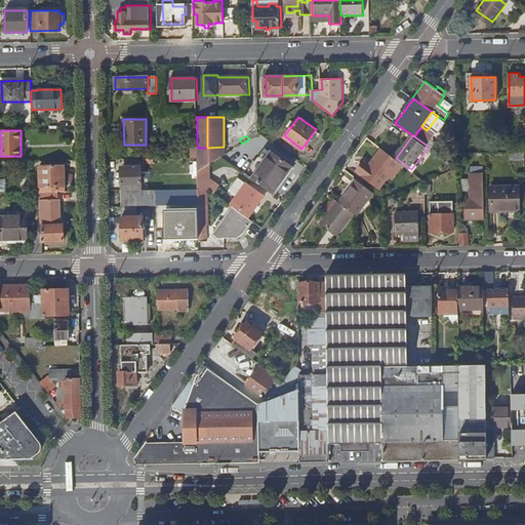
[(207,166),(210,164),(224,156),(225,156),(224,147),(207,148),(207,166)]
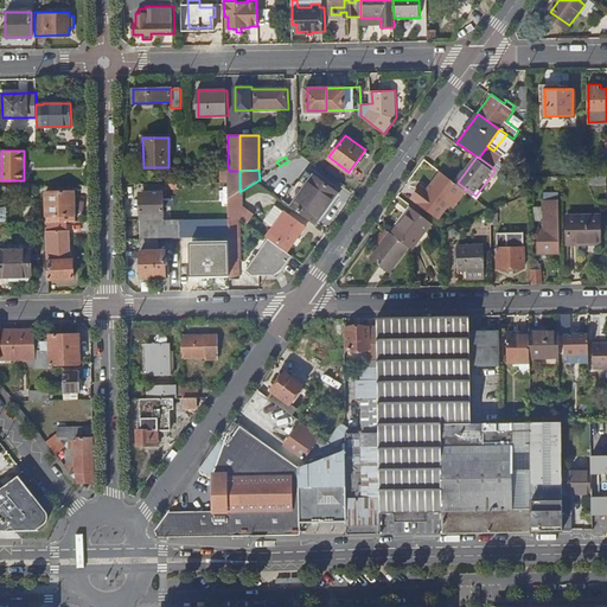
[(229,171),(229,183),(229,200),(240,192),(240,171),(229,171)]
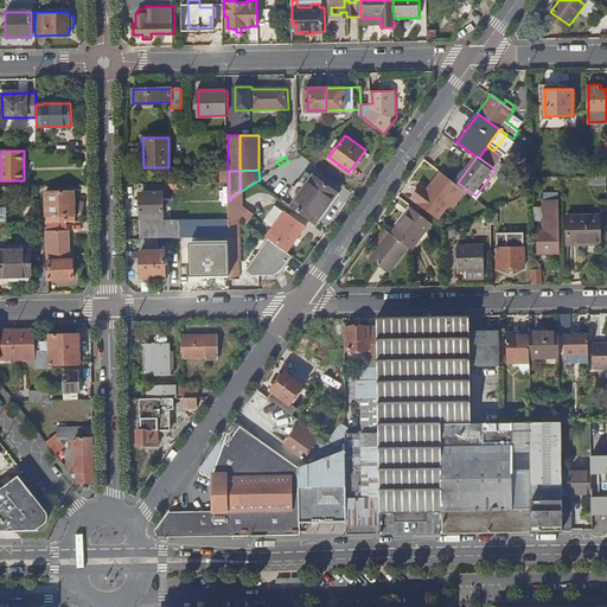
[(467,190),(458,183),(442,172),(428,192),(422,189),(415,199),(439,217),(448,204),(454,208),(467,190)]
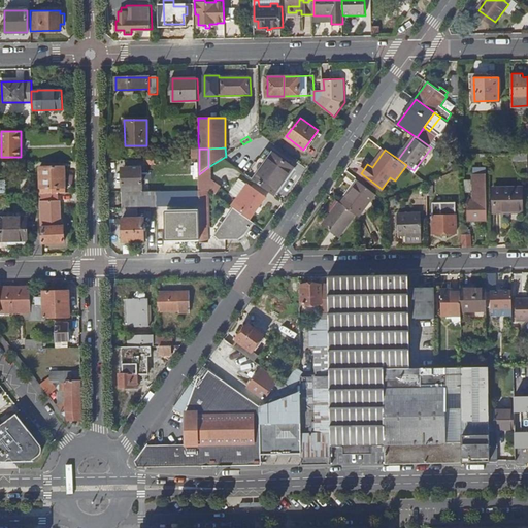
[(266,151),(249,174),(255,178),(272,155),(266,151)]
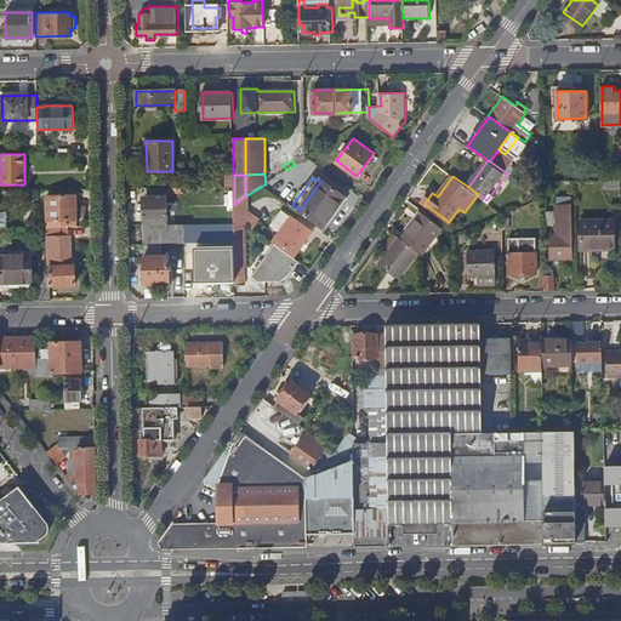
[(620,178),(603,180),(603,188),(620,187),(620,178)]
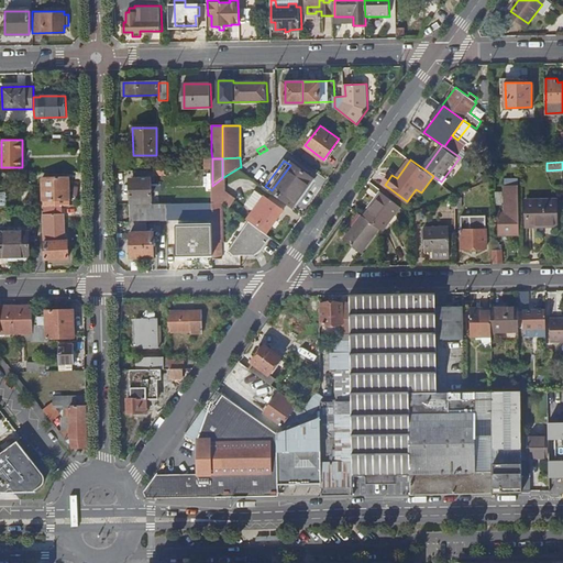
[(272,190),(293,207),(312,181),(290,165),(272,190)]
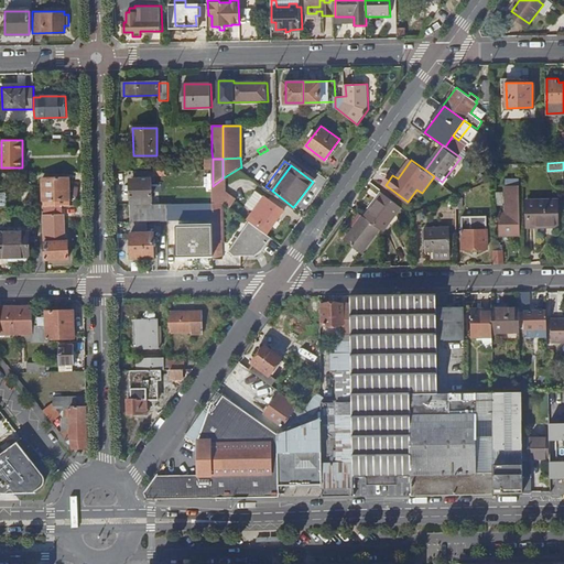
[(223,179),(213,186),(213,194),(219,199),(226,191),(226,176),(223,179)]
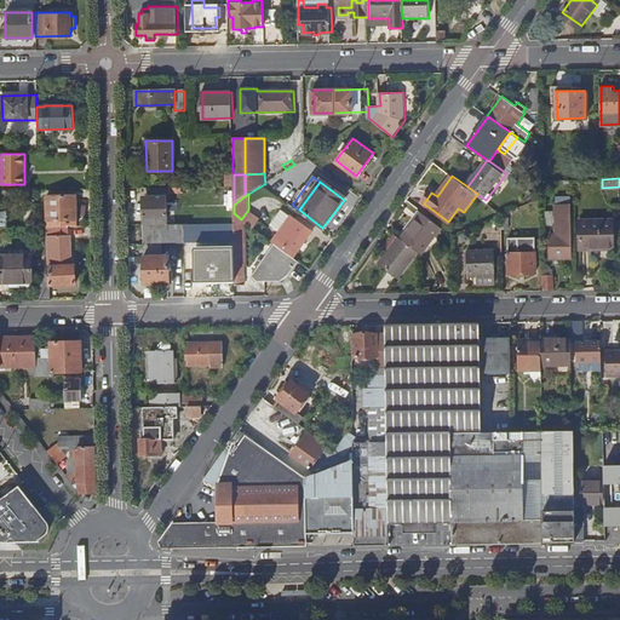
[(73,195),(45,196),(45,220),(73,219),(73,195)]
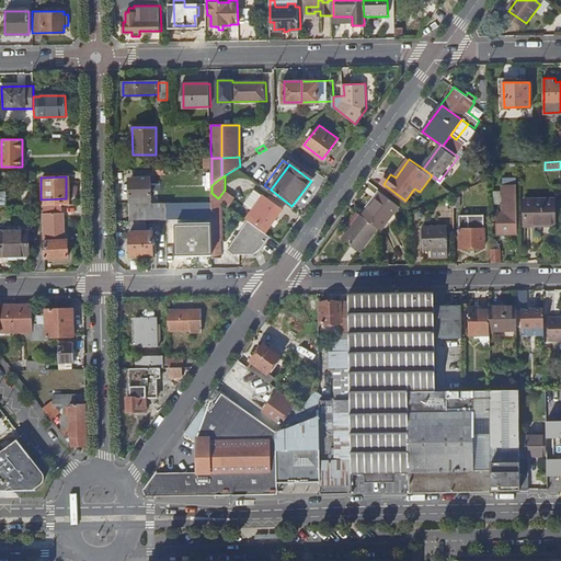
[(128,182),(129,203),(132,203),(150,203),(150,176),(149,176),(141,176),(141,181),(128,182)]
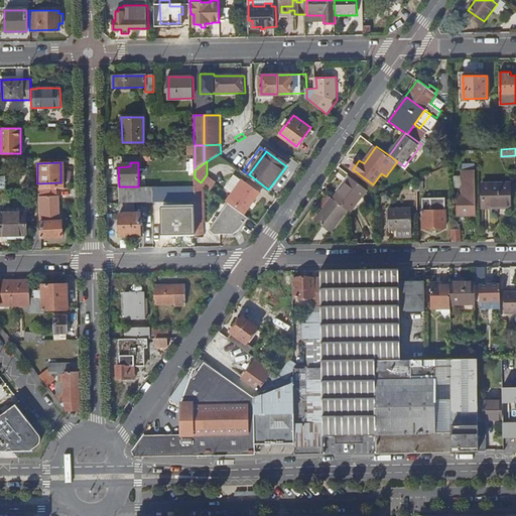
[(470,215),(477,215),(477,170),(464,170),(465,196),(459,197),(459,216),(470,216),(470,215)]
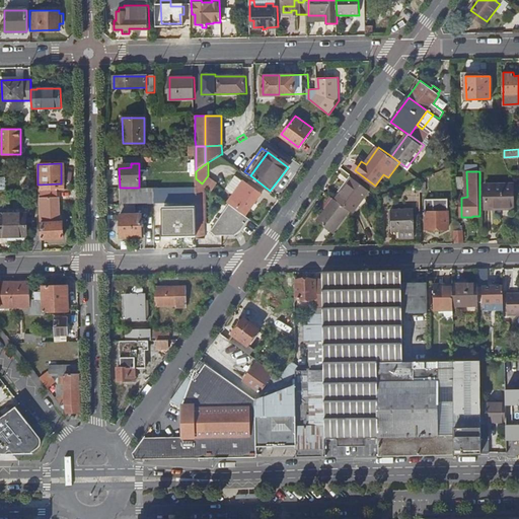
[(353,177),(349,174),(332,198),(336,200),(353,177)]
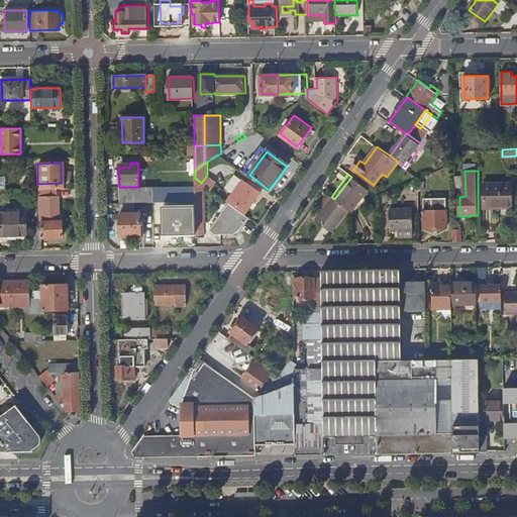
[(215,181),(207,175),(201,183),(202,183),(210,189),(215,181)]
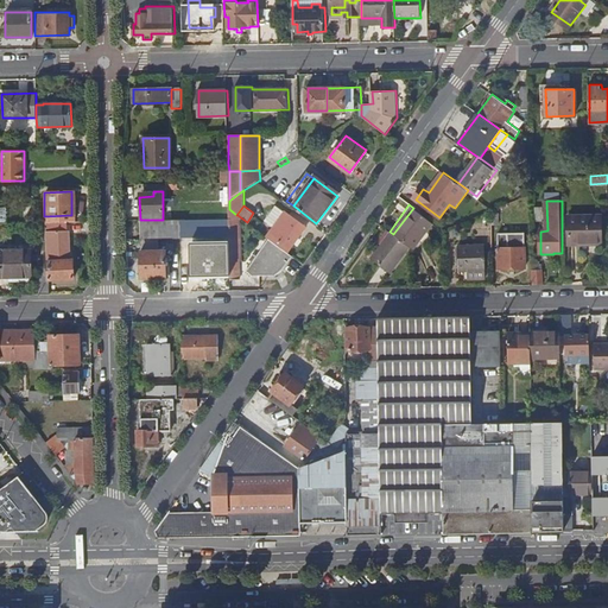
[(271,240),(276,244),(290,254),(309,228),(282,208),(270,223),(278,229),(271,240)]
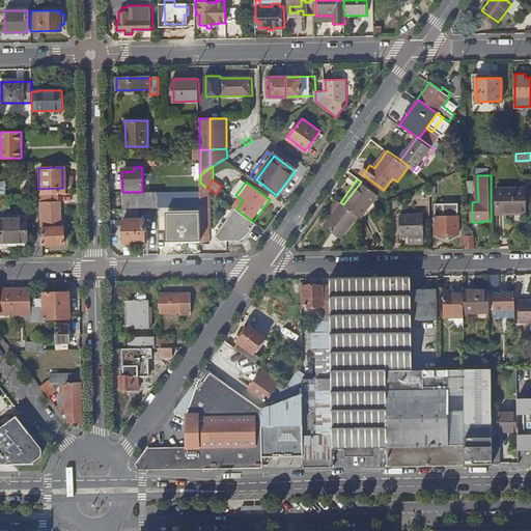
[(379,194),(361,182),(343,204),(358,215),(360,217),(362,218),(379,194)]
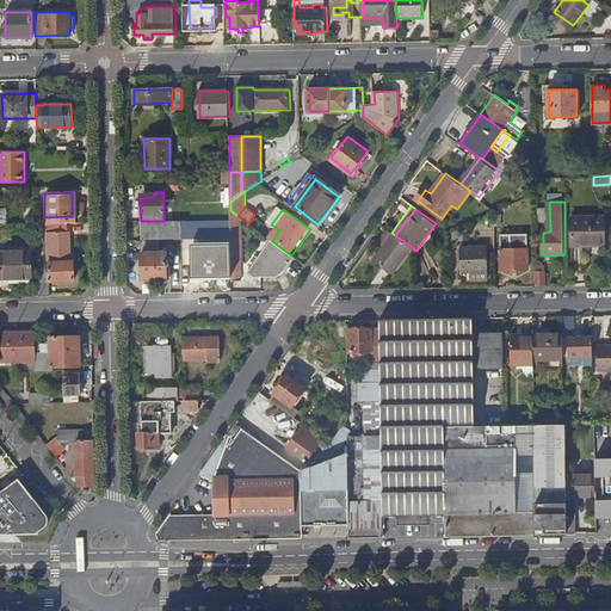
[(238,216),(230,210),(230,220),(230,235),(232,246),(232,257),(232,273),(232,282),(241,281),(241,228),(239,228),(239,216),(238,216)]
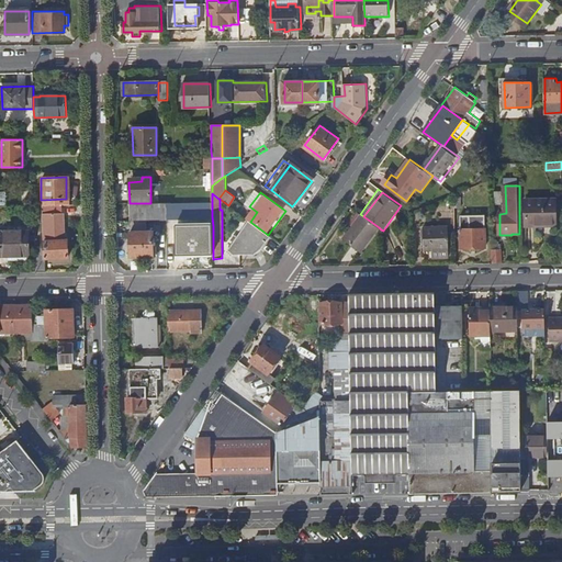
[(558,200),(526,200),(526,226),(538,227),(537,224),(558,224),(558,200)]
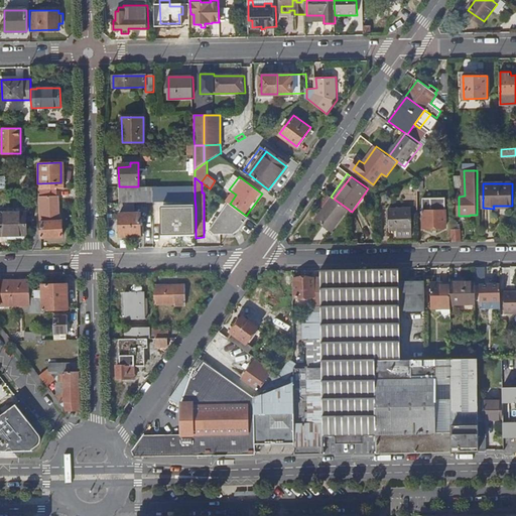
[(195,199),(195,185),(138,186),(121,186),(120,214),(120,236),(141,235),(141,217),(139,214),(135,214),(135,202),(168,202),(168,200),(195,199)]
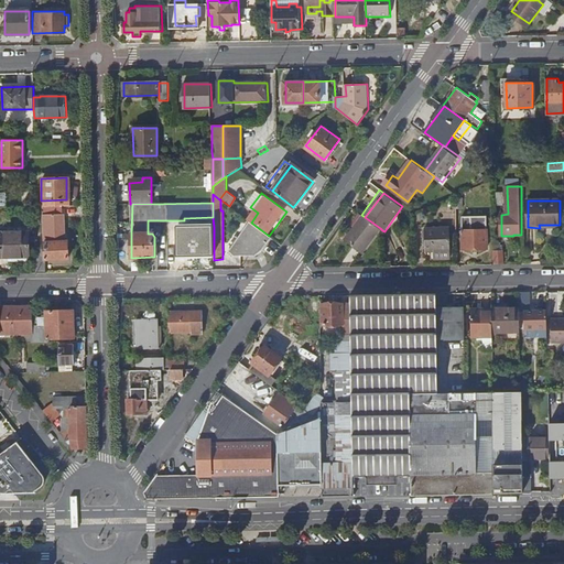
[(45,206),(46,258),(69,258),(69,240),(65,240),(64,206),(45,206)]
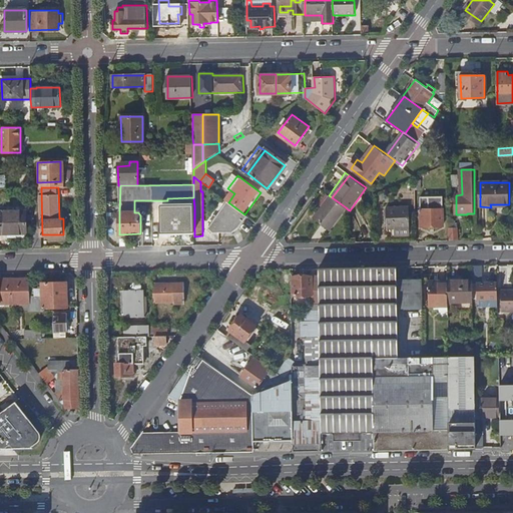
[(352,212),(369,189),(366,187),(350,210),(352,212)]
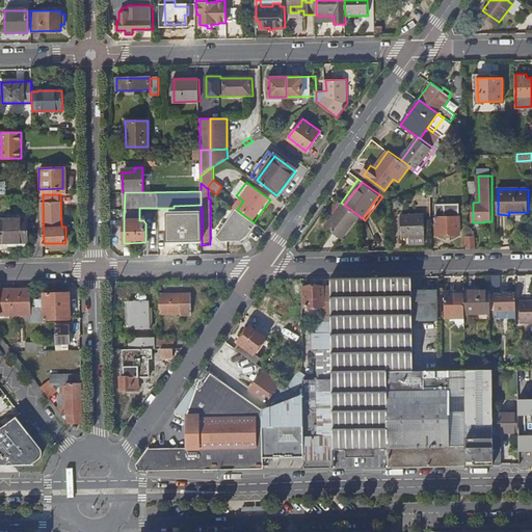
[(344,205),(341,203),(324,227),(342,239),(358,215),(344,205)]
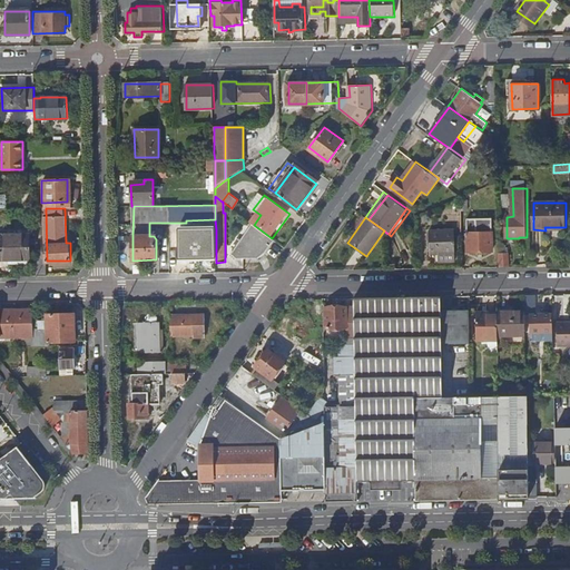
[(479,234),(470,234),(470,252),(494,252),(494,219),(479,219),(479,234)]
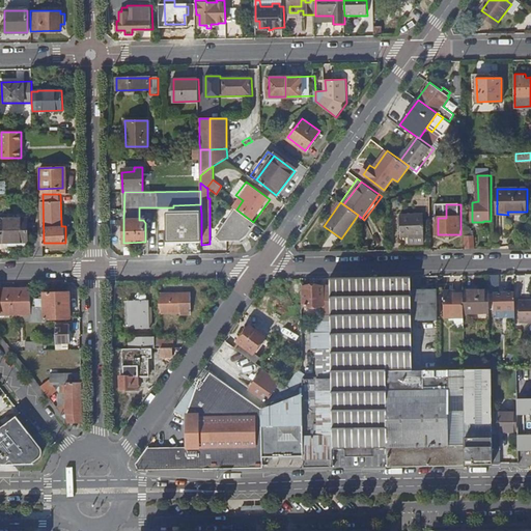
[(438,204),(438,218),(446,218),(446,204),(438,204)]
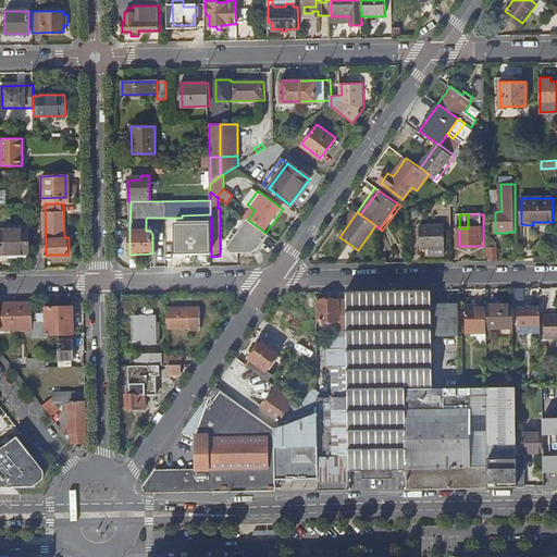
[(257,249),(268,234),(265,233),(252,223),(235,248),(239,252),(252,251),(257,249)]
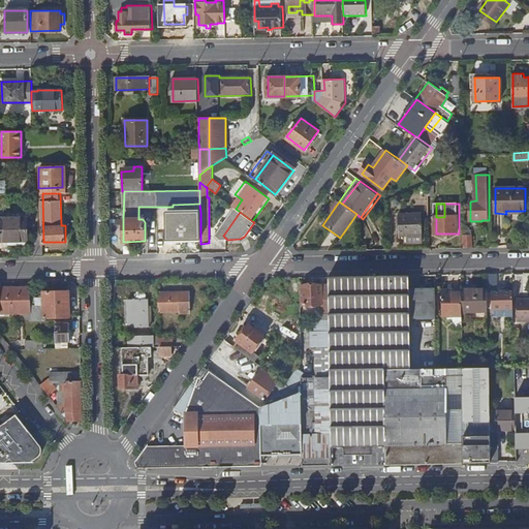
[(424,214),(401,214),(401,235),(424,235),(424,214)]
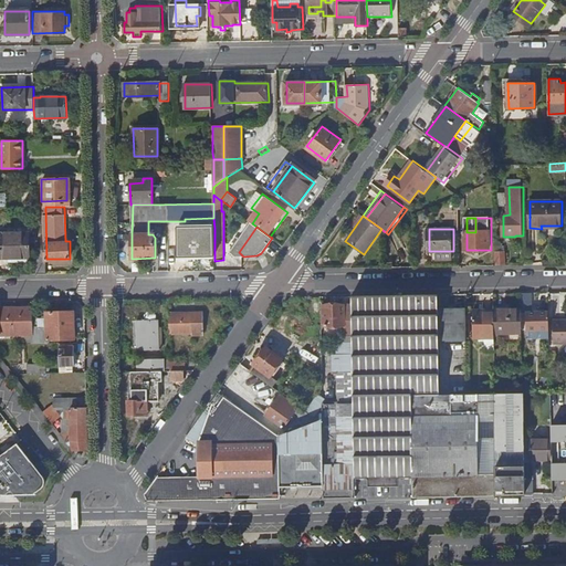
[(29,232),(0,232),(0,257),(9,257),(9,261),(28,261),(28,257),(29,257),(29,232)]
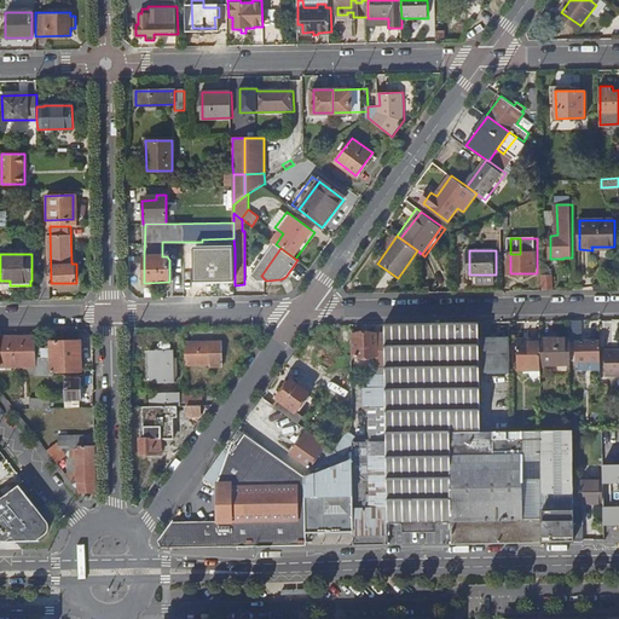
[(235,277),(235,260),(194,260),(195,282),(223,281),(221,272),(226,272),(226,277),(235,277)]
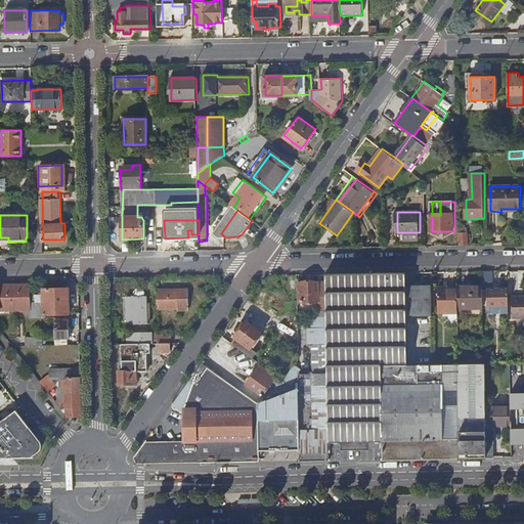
[(34,239),(34,254),(43,254),(43,239),(34,239)]
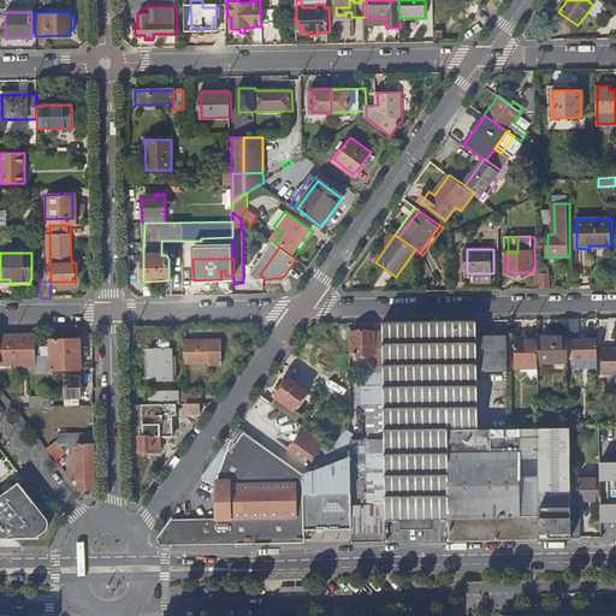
[(579,319),(568,319),(569,339),(569,342),(574,341),(574,360),(599,359),(599,341),(587,341),(582,341),(580,341),(579,319)]
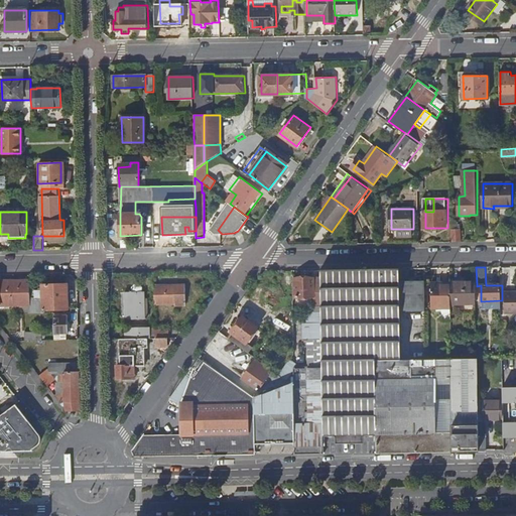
[(400,268),(321,270),(321,277),(323,303),(323,362),(323,368),(324,449),(339,449),(339,443),(336,443),(337,435),(366,435),(366,442),(363,441),(363,449),(378,448),(378,453),(479,450),(479,434),(479,359),(402,361),(401,311),(400,280),(400,268)]
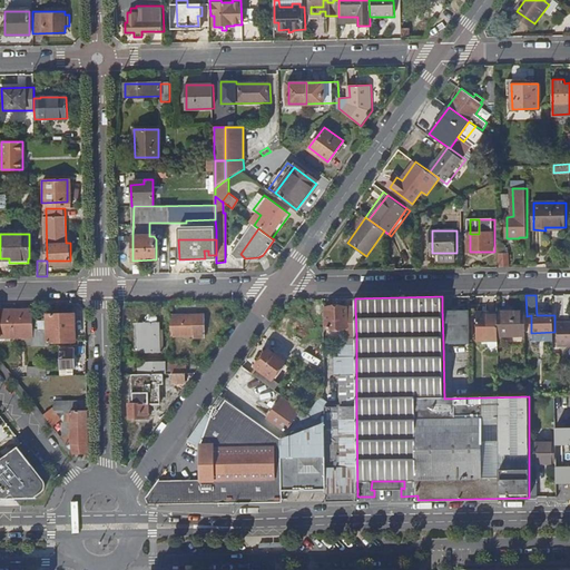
[(347,336),(356,335),(355,306),(326,307),(326,330),(347,328),(347,336)]
